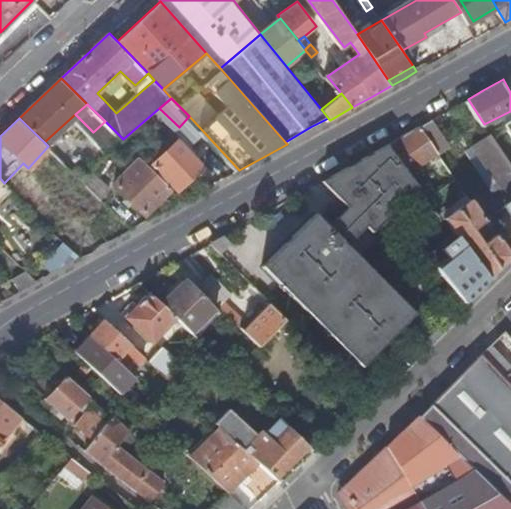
[(452,145),(433,118),(420,125),(439,152),(440,153),(452,145)]
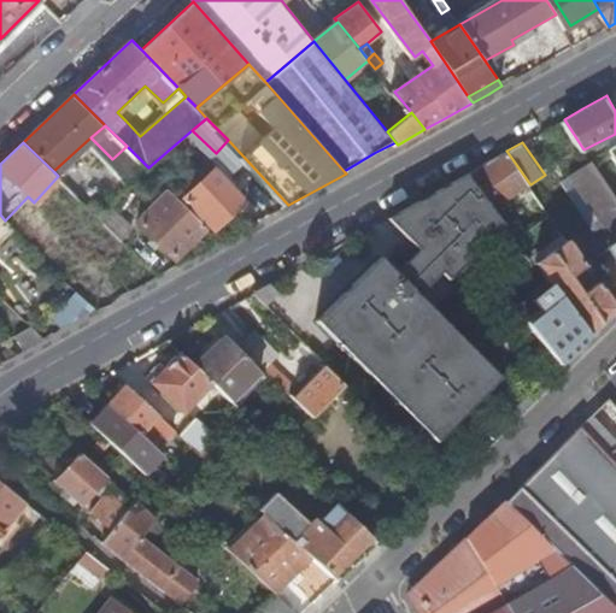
[(492,206),(529,183),(506,151),(487,161),(467,172),(470,177),(492,206)]
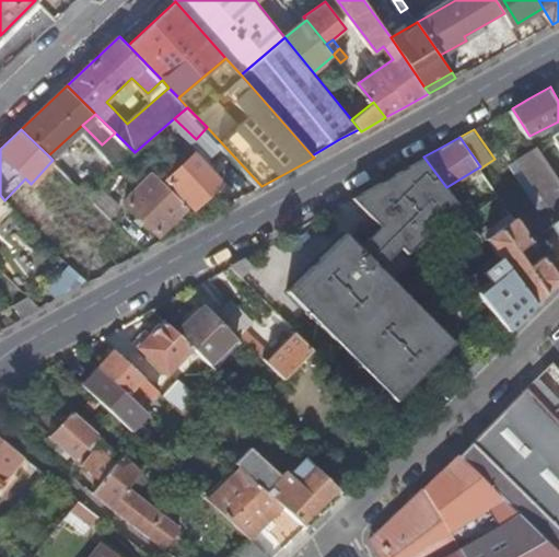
[(159,146),(151,138),(135,152),(136,152),(155,172),(156,173),(165,164),(152,151),(159,146)]
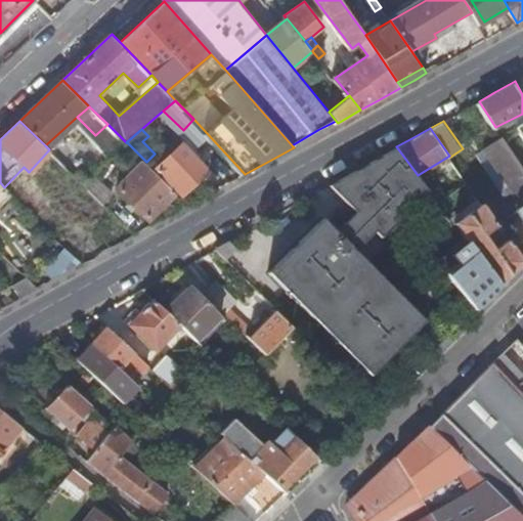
[(505,130),(499,132),(503,137),(503,138),(508,135),(505,130)]
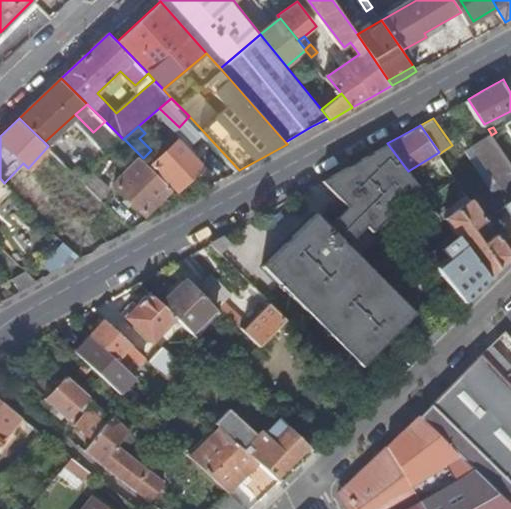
[(488,204),(479,209),(485,218),(495,211),(510,200),(510,165),(508,161),(491,135),(491,134),(474,144),(475,145),(502,186),(506,192),(488,204)]
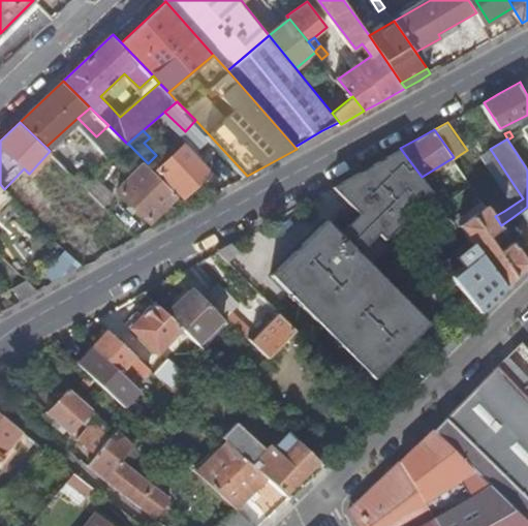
[(161,168),(164,172),(187,194),(216,167),(203,154),(198,158),(185,145),(165,163),(161,168)]
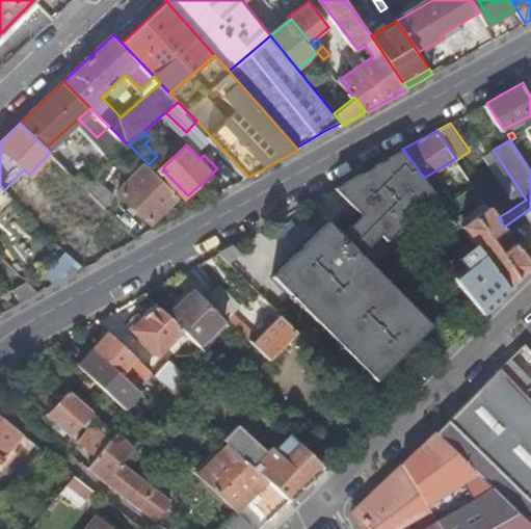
[(338,190),(405,153),(402,149),(345,181),(335,187),(338,190)]
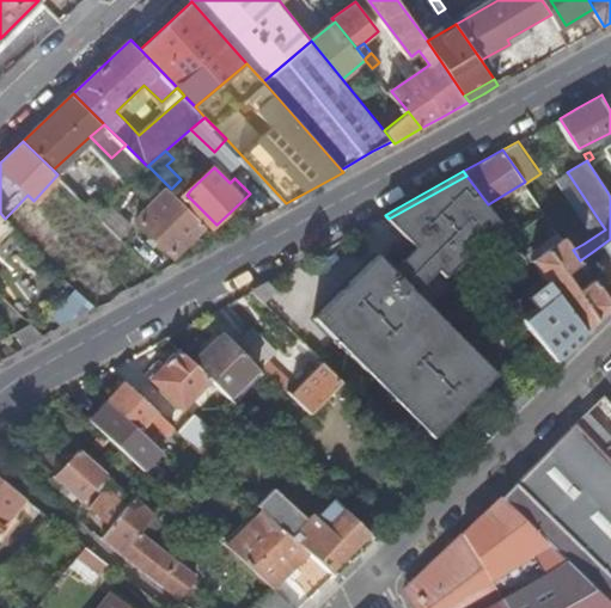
[(593,227),(600,222),(568,173),(561,178),(593,227)]
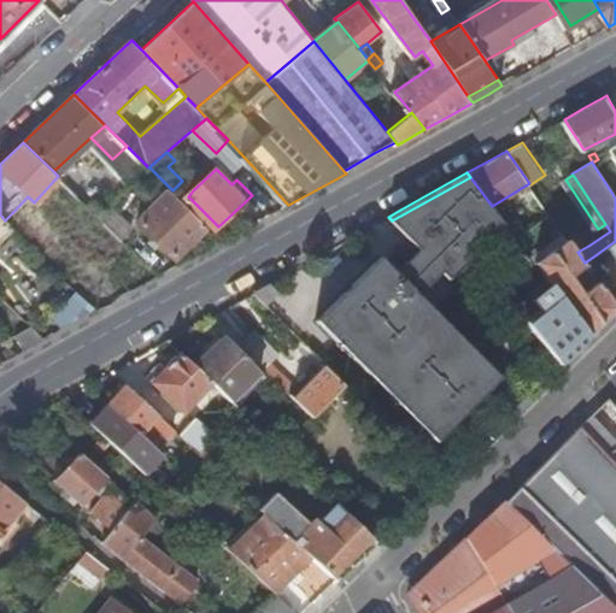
[(380,255),(316,318),(436,440),(502,377),(420,294),(444,271),(451,278),(494,236),(492,234),(505,223),(492,206),(470,177),(392,220),(418,247),(415,251),(405,241),(396,251),(405,260),(396,270),(380,255)]
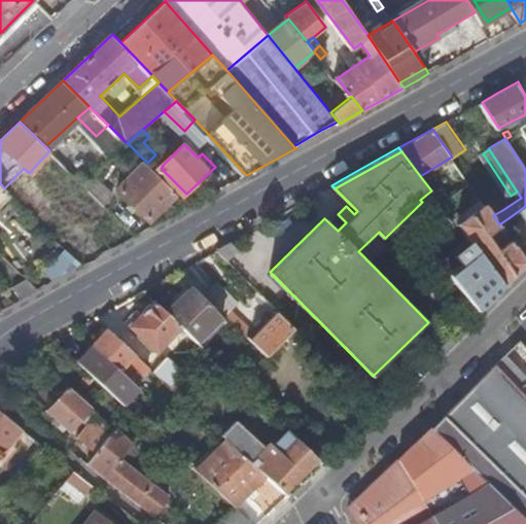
[(155,154),(147,163),(160,175),(164,171),(161,168),(165,163),(155,154)]
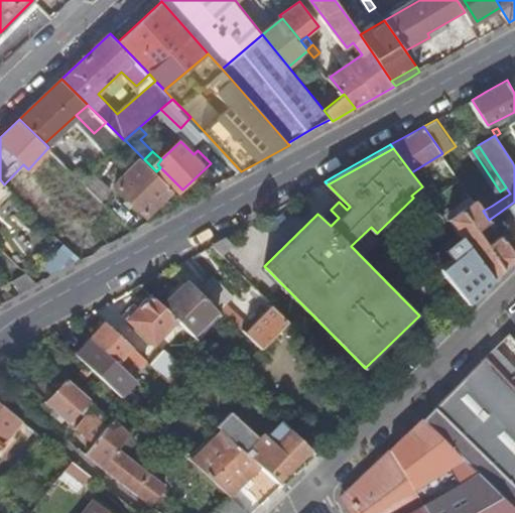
[(95,228),(112,210),(50,153),(33,171),(95,228)]
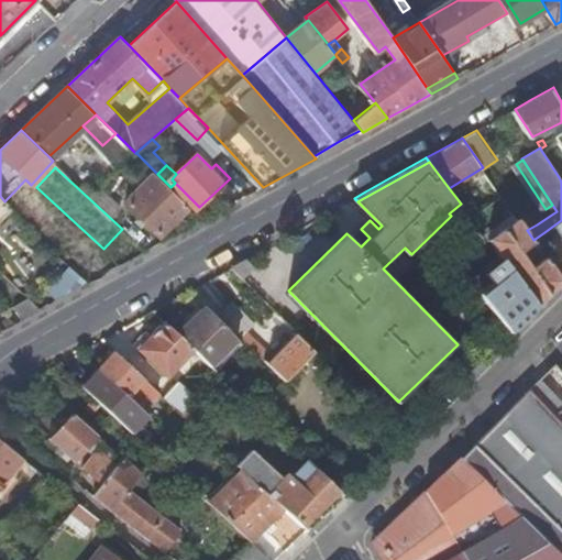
[(163,234),(190,207),(171,187),(157,174),(156,173),(129,200),(163,234)]
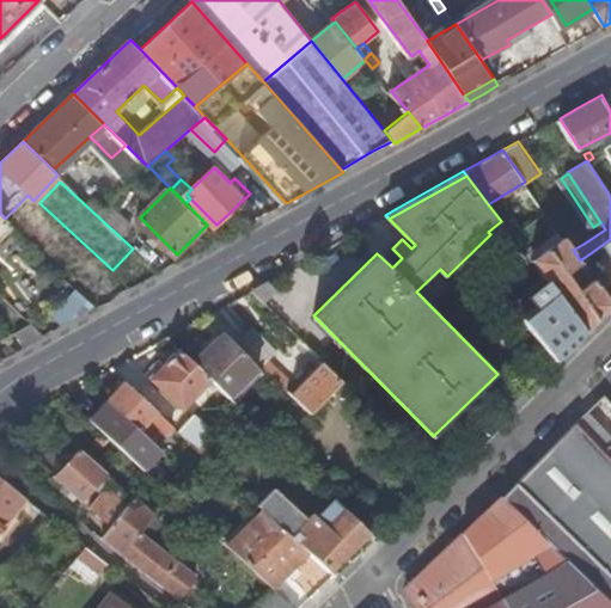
[(134,223),(112,202),(99,214),(123,238),(134,223)]
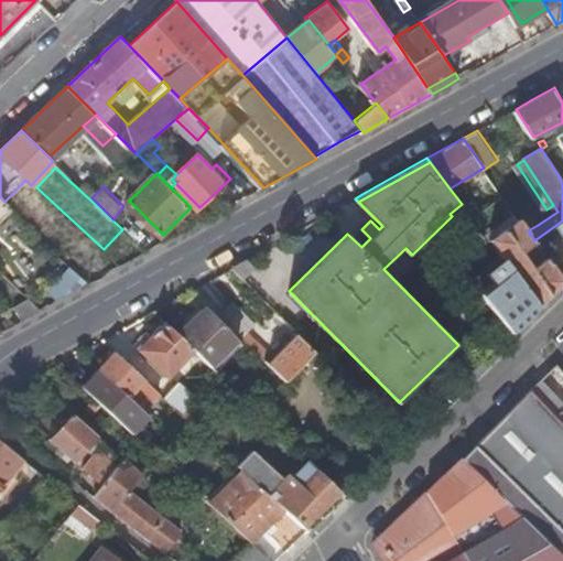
[(484,234),(488,239),(519,217),(516,212),(484,234)]
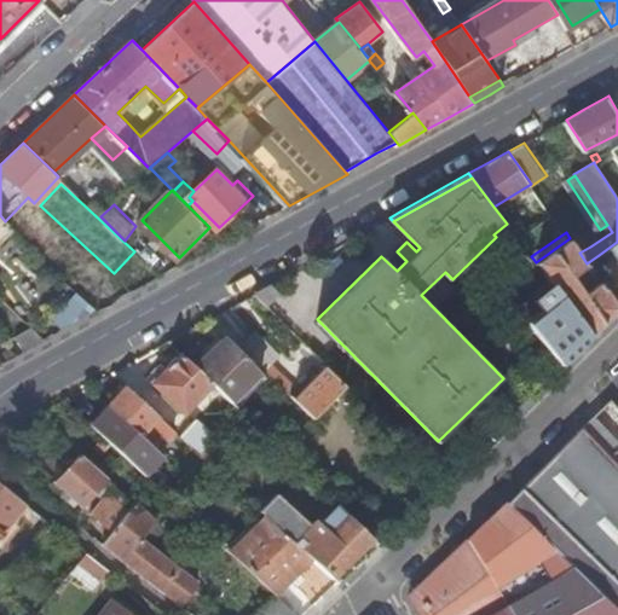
[(579,253),(590,247),(582,235),(572,241),(579,253)]
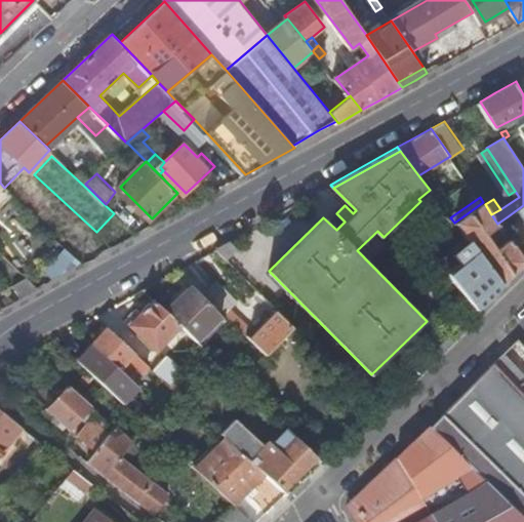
[(483,202),(454,223),(467,239),(475,249),(501,284),(523,263),(523,261),(508,238),(495,245),(486,232),(498,224),(497,224),(491,214),(485,204),(483,202)]
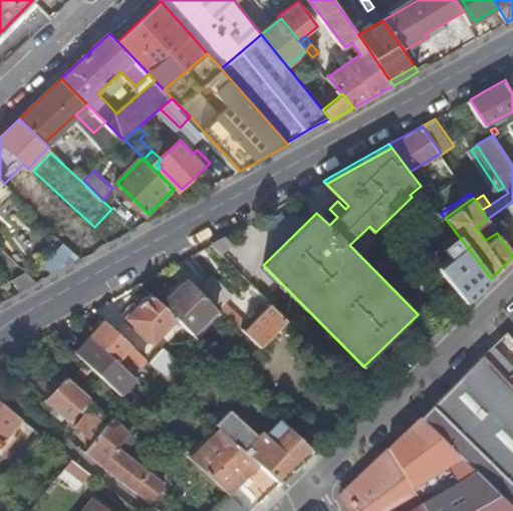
[(512,201),(497,212),(503,220),(509,217),(512,222),(512,201)]
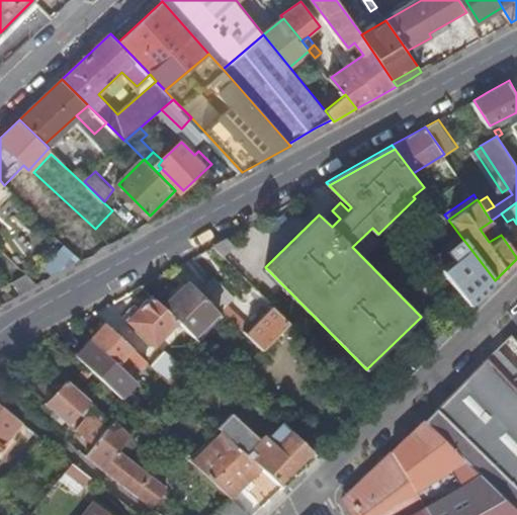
[(230,236),(213,245),(225,256),(237,244),(230,236)]
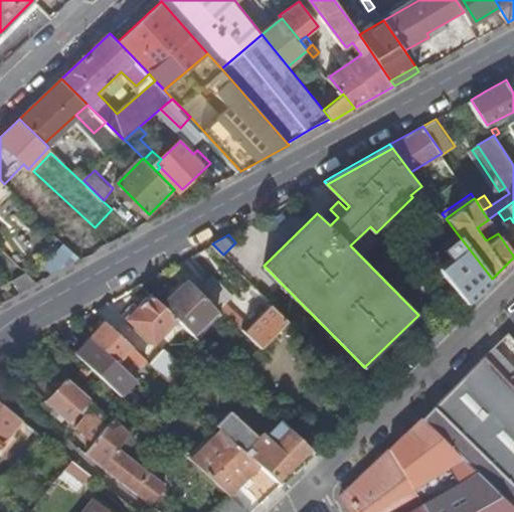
[(466,244),(439,268),(467,303),(492,279),(466,244)]
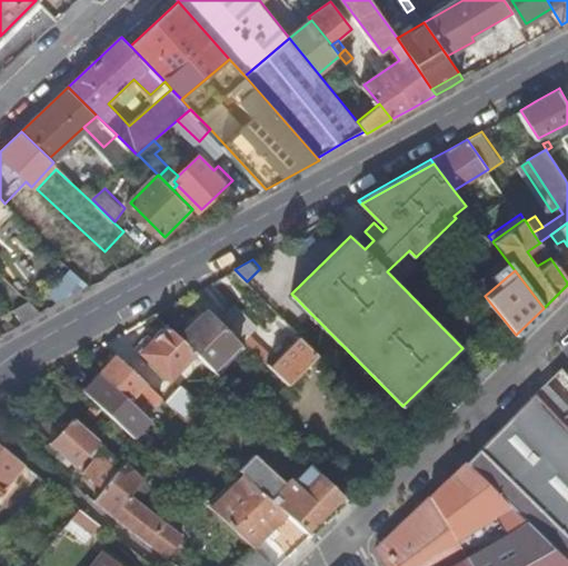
[(15,308),(22,323),(36,315),(45,310),(31,299),(15,308)]
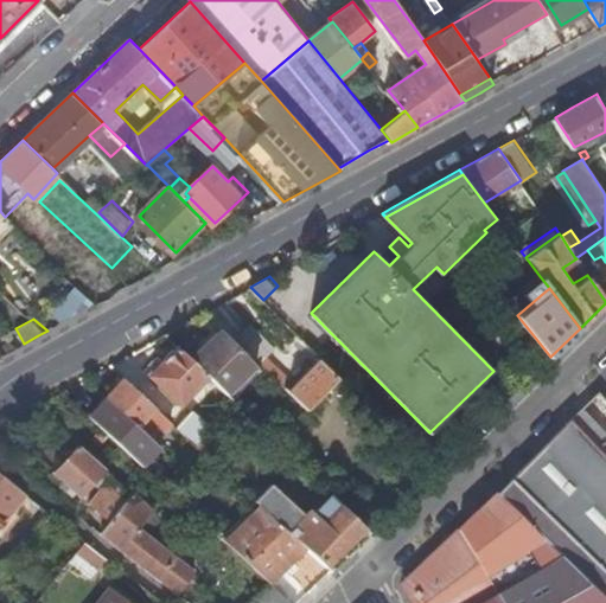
[(275,346),(253,324),(237,339),(261,361),(267,354),(275,346)]
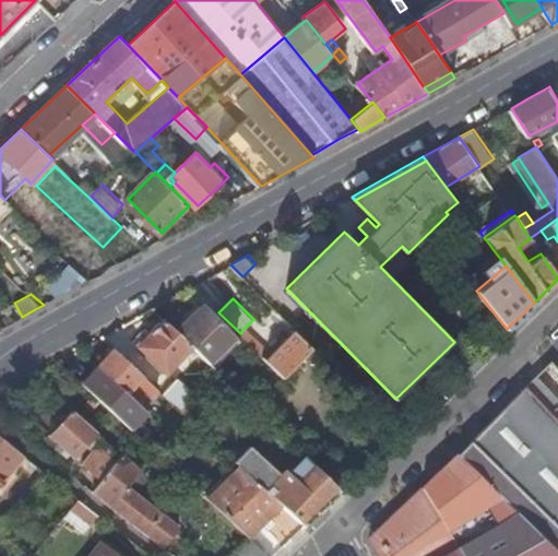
[(236,335),(204,304),(186,321),(223,357),(228,353),(224,349),(236,335)]
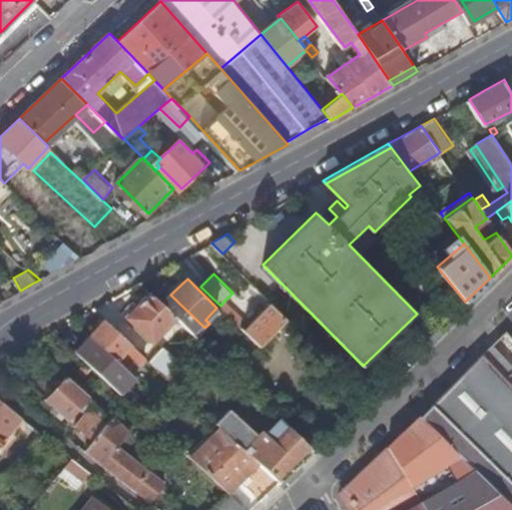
[(5,290),(9,297),(16,293),(10,287),(5,290)]
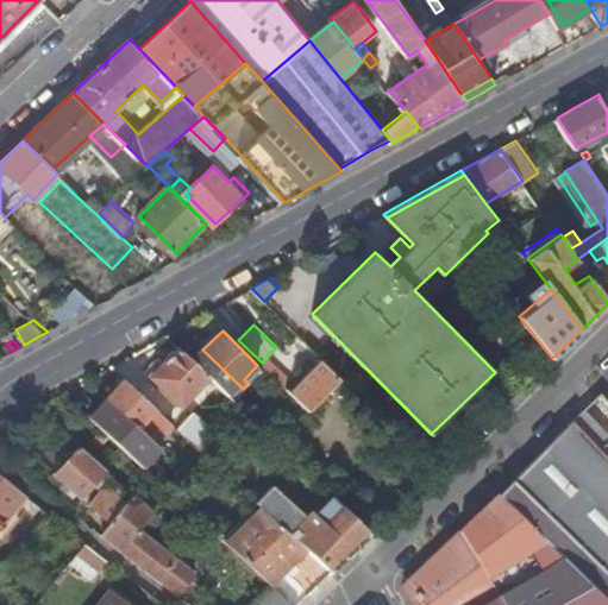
[(180,404),(208,376),(179,347),(150,377),(180,404)]
